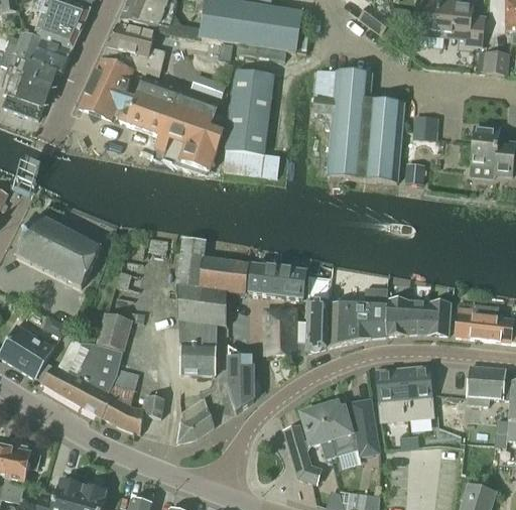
[(1,0),(2,9),(3,8),(15,7),(14,0),(1,0)]
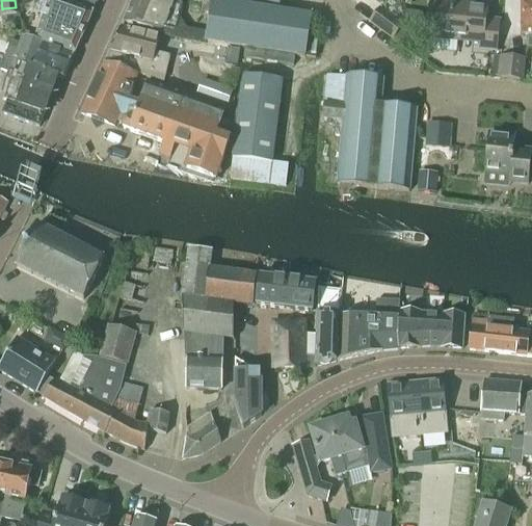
[(33,0),(32,2),(36,8),(45,10),(36,36),(44,40),(40,52),(69,61),(91,8),(96,0),(68,0),(33,0)]
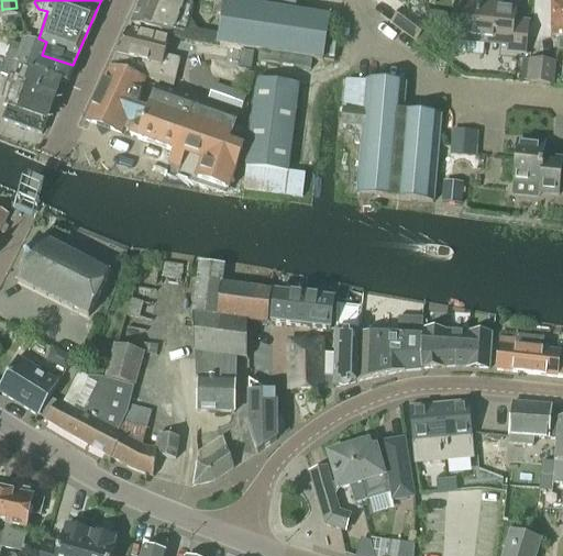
[(140,0),(132,22),(174,31),(174,35),(212,42),(213,42),(216,31),(216,30),(214,30),(198,26),(189,14),(194,0),(140,0)]
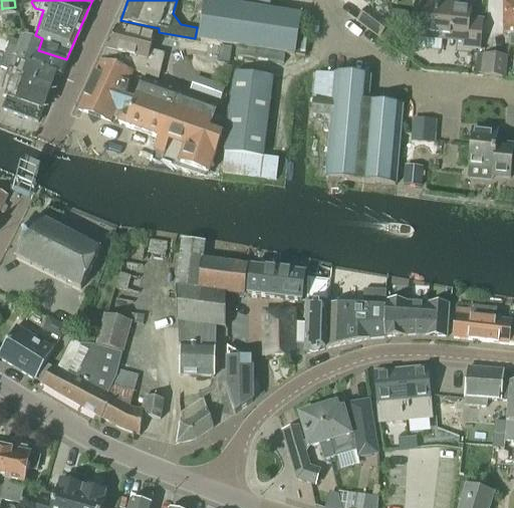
[(197,28),(195,38),(199,38),(199,36),(233,42),(232,51),(284,60),(285,50),(293,51),(300,12),(269,7),(270,0),(233,0),(233,1),(227,0),(204,0),(199,28),(197,28)]
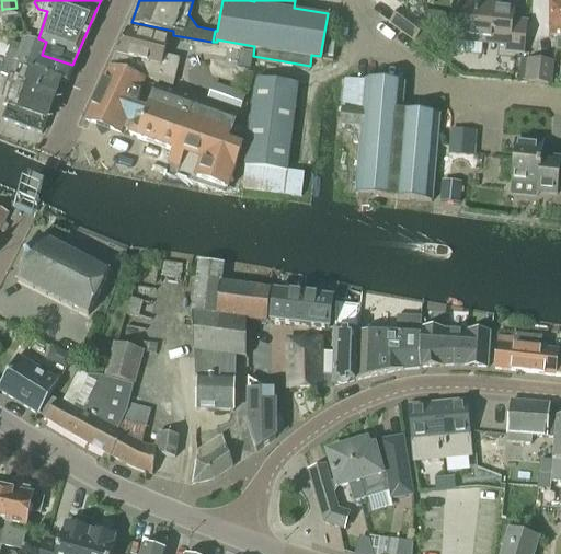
[(522,49),(525,16),(508,14),(510,4),(479,1),(479,0),(455,0),(450,34),(507,41),(506,47),(522,49)]
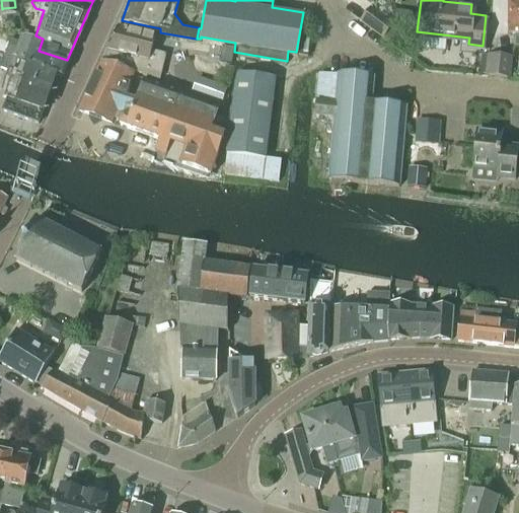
[(509,0),(509,30),(514,30),(514,44),(518,43),(518,0),(509,0)]
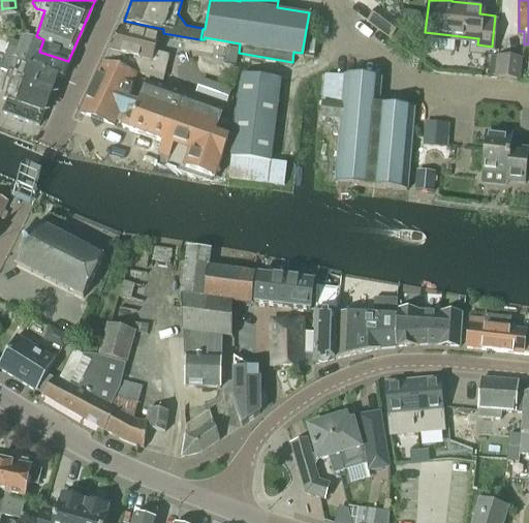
[(390,35),(400,21),(377,4),(368,19),(390,35)]
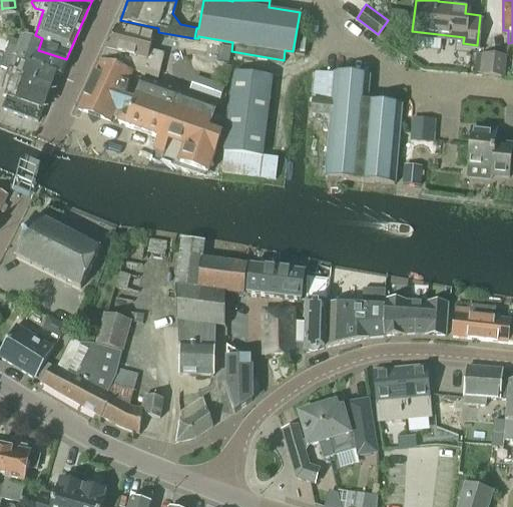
[(157,76),(165,51),(149,46),(153,33),(115,23),(101,59),(131,70),(132,68),(157,76)]
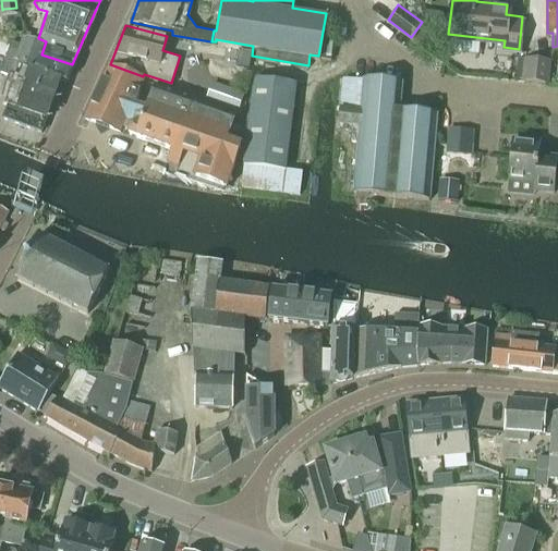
[(0,37),(0,54),(4,56),(0,68),(0,69),(8,72),(0,93),(5,94),(3,100),(8,102),(3,115),(40,129),(46,115),(59,76),(67,78),(72,64),(41,54),(46,41),(38,38),(27,35),(29,31),(24,29),(20,41),(11,38),(10,41),(0,37)]
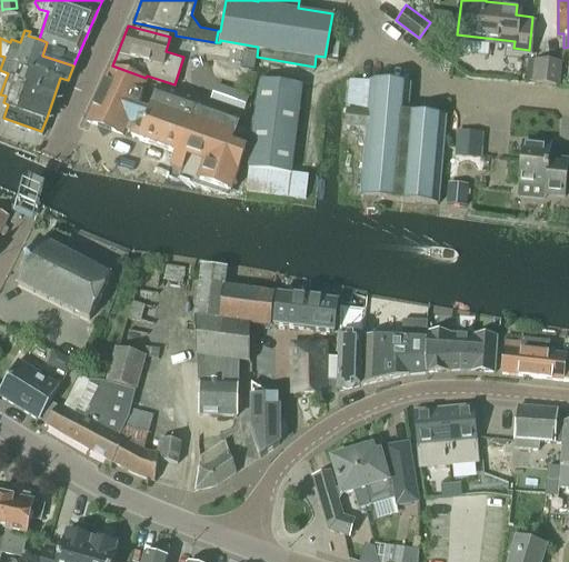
[(558,81),(560,59),(535,56),(532,79),(558,81)]
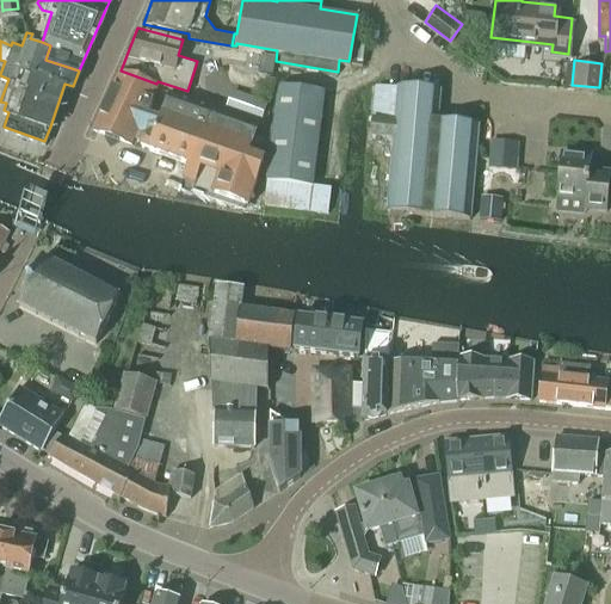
[(112,81),(94,127),(98,129),(134,142),(136,136),(147,110),(156,84),(121,71),(117,69),(112,81)]
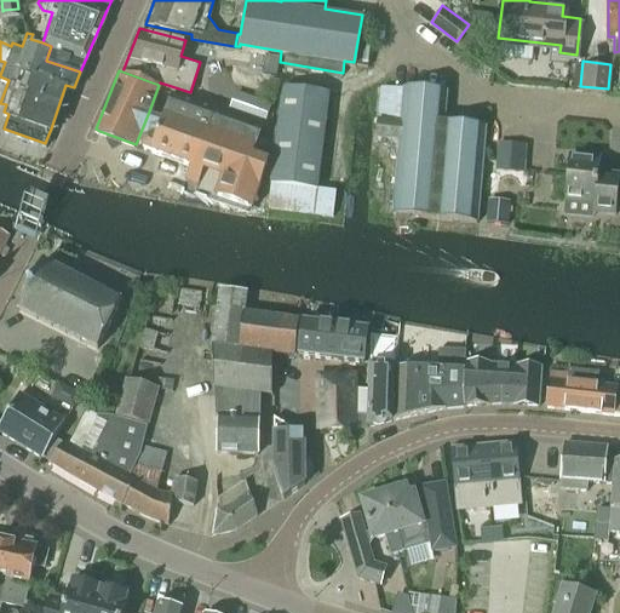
[(316,185),(328,90),(282,84),(270,179),(316,185)]
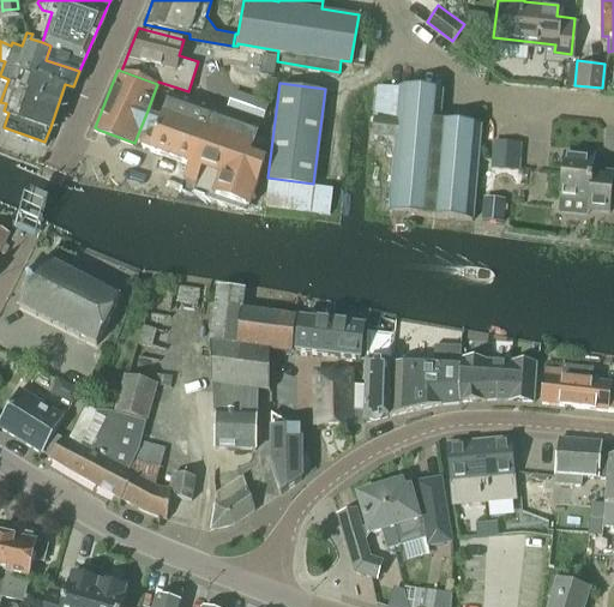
[(414,211),(423,86),(378,83),(373,134),(395,137),(391,162),(387,209),(414,211)]
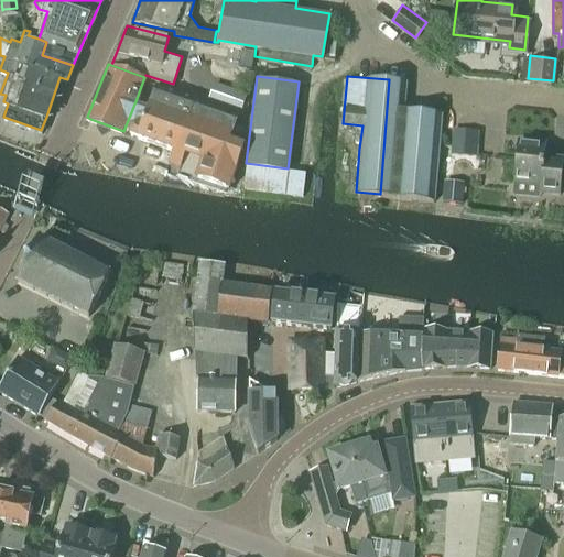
[(433,199),(434,186),(441,112),(403,109),(405,80),(389,79),(380,194),(433,199)]
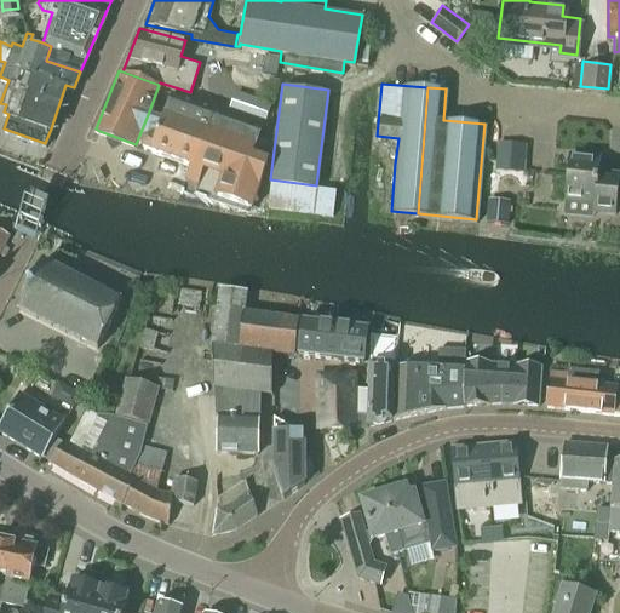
[(151,148),(151,149),(182,160),(210,170),(229,177),(222,196),(248,206),(265,158),(250,152),(260,121),(216,106),(214,106),(172,91),(162,116),(155,137),(151,148)]
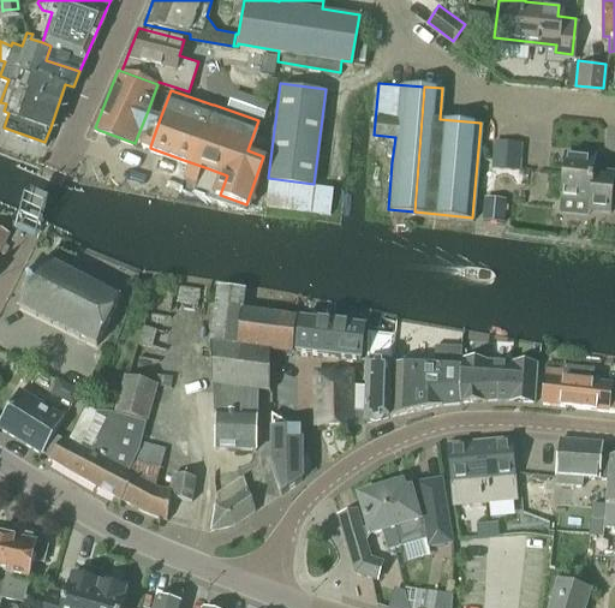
[(212,91),(207,101),(226,108),(230,99),(212,91)]
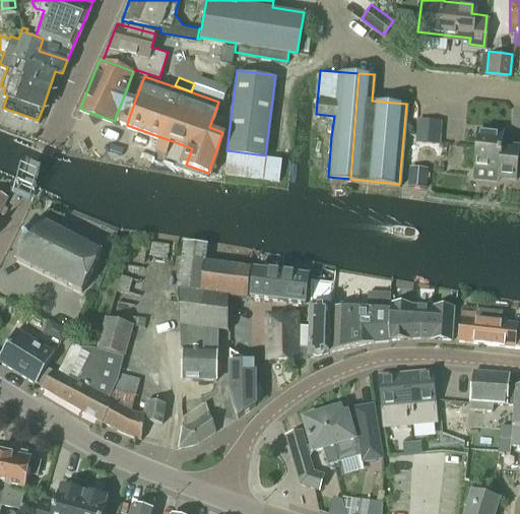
[(417,115),(415,140),(440,141),(442,117),(417,115)]
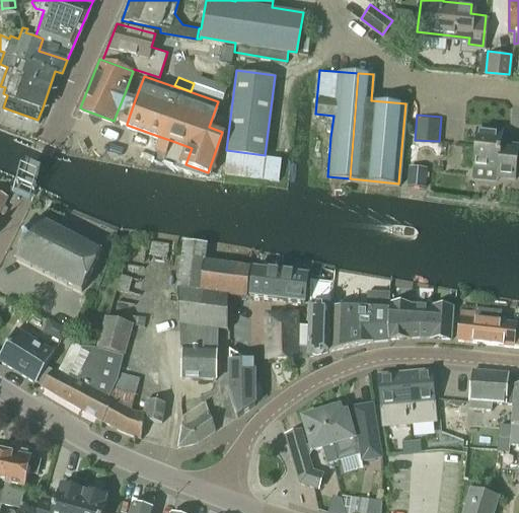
[(514,176),(518,143),(500,141),(502,129),(476,126),(472,165),(497,168),(496,174),(514,176)]
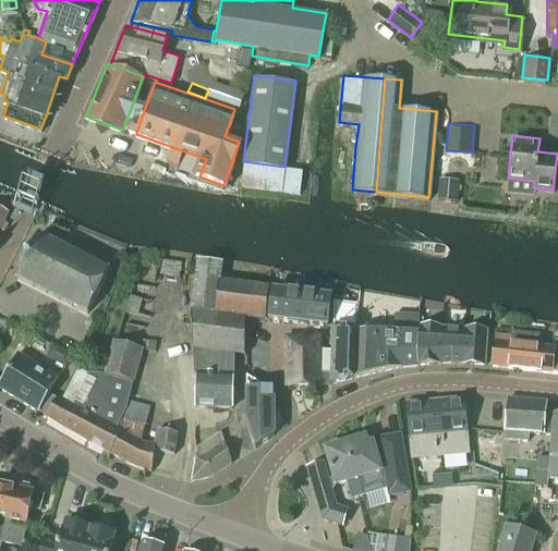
[(300,192),(303,169),(284,167),(243,161),(240,184),(300,192)]
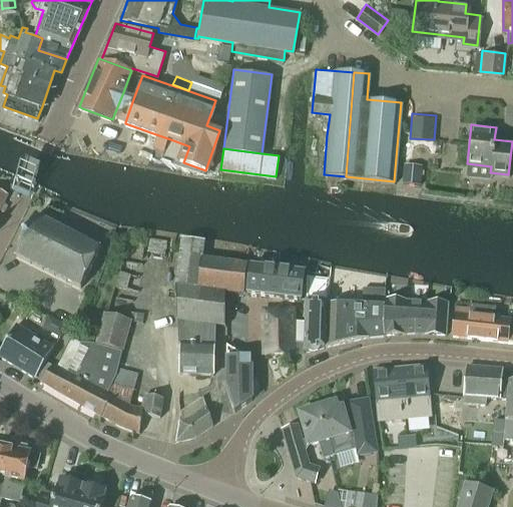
[(403,161),(402,180),(422,181),(423,162),(403,161)]
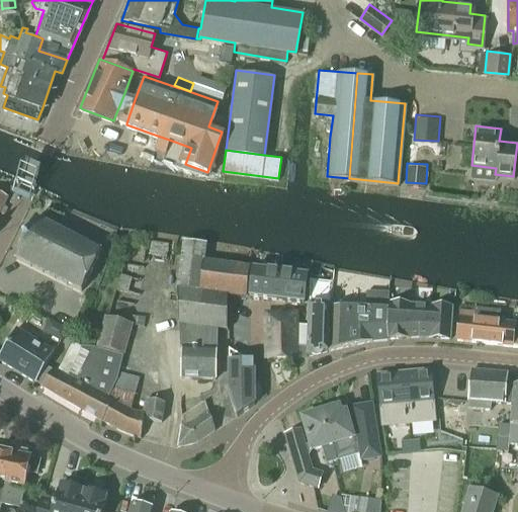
[(82,288),(101,249),(35,216),(16,255),(82,288)]
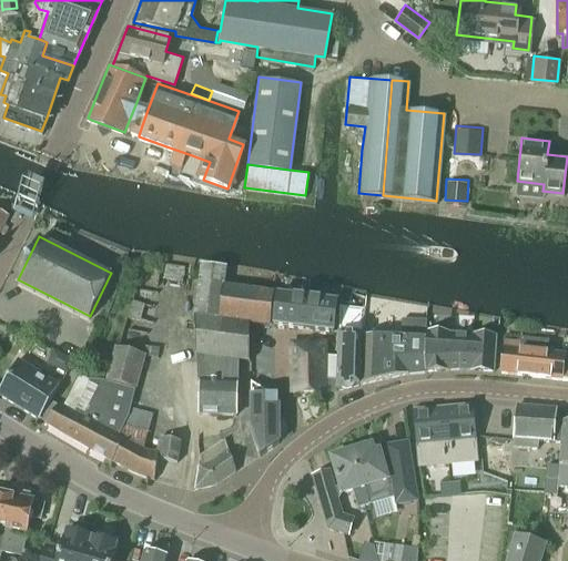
[(165,261),(163,276),(182,278),(185,264),(165,261)]
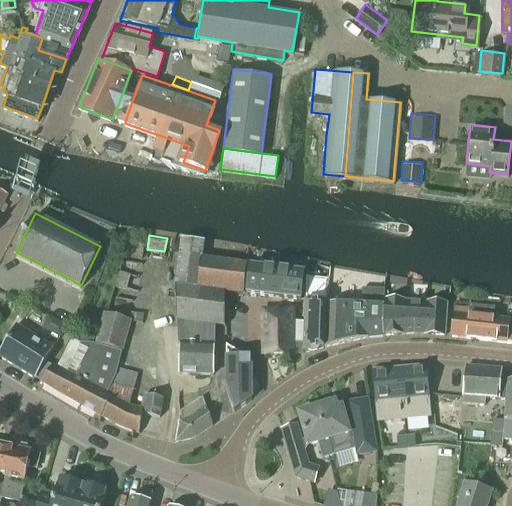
[(175,282),(175,293),(176,317),(215,322),(225,322),(226,289),(242,292),(246,261),(201,255),(203,238),(181,235),(175,282)]
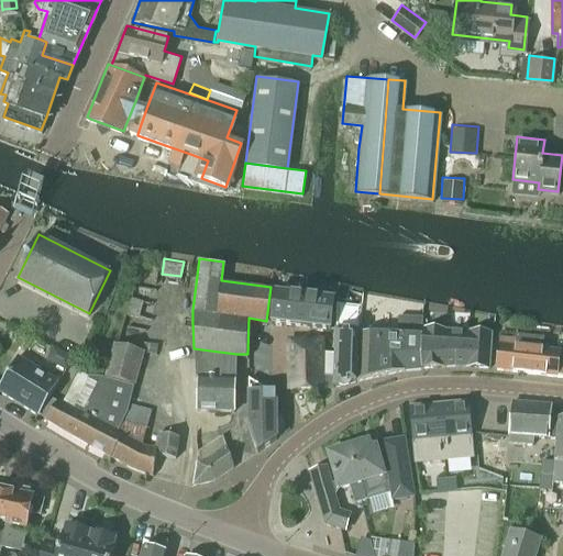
[(273,318),(300,321),(304,293),(276,290),(273,318)]
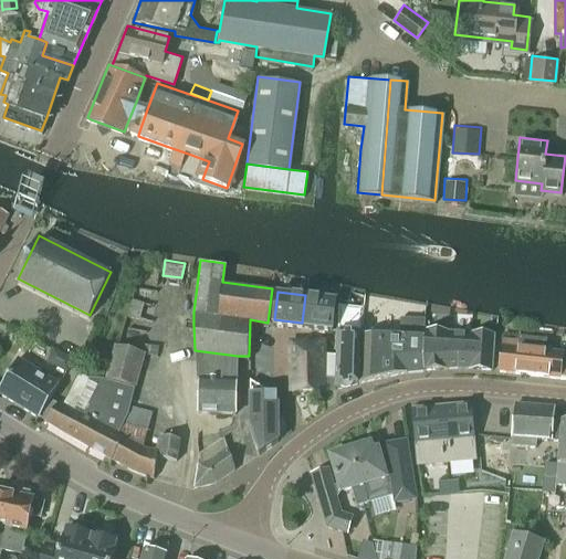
[(305,295),(302,323),(331,326),(334,298),(305,295)]
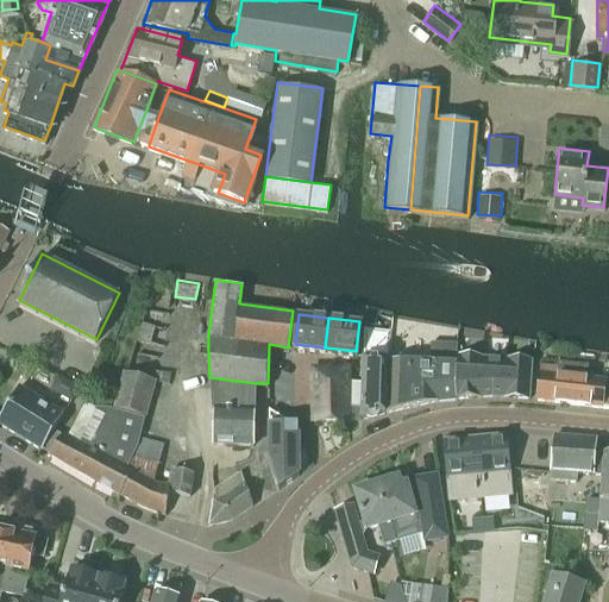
[(360,397),(360,415),(366,414),(370,416),(377,414),(380,411),(384,409),(388,357),(390,326),(364,325),(363,356),(362,380),(360,392),(360,397)]
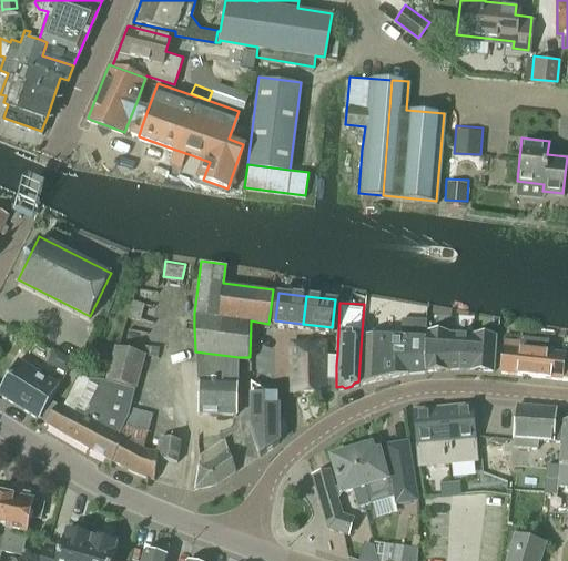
[(362,333),(358,381),(407,370),(423,369),(425,334),(426,318),(402,317),(401,335),(373,333),(362,333)]
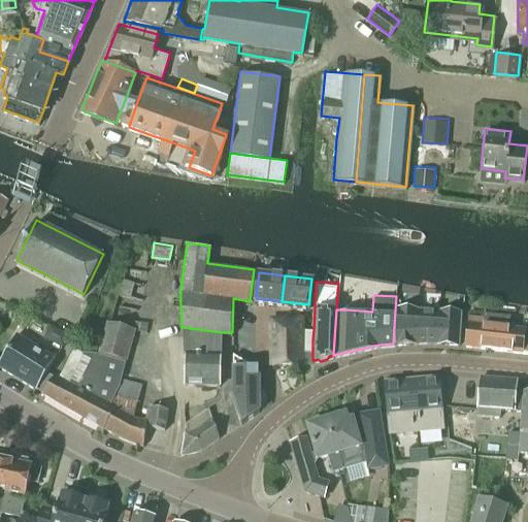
[(416,341),(418,307),(396,306),(393,344),(416,341)]
